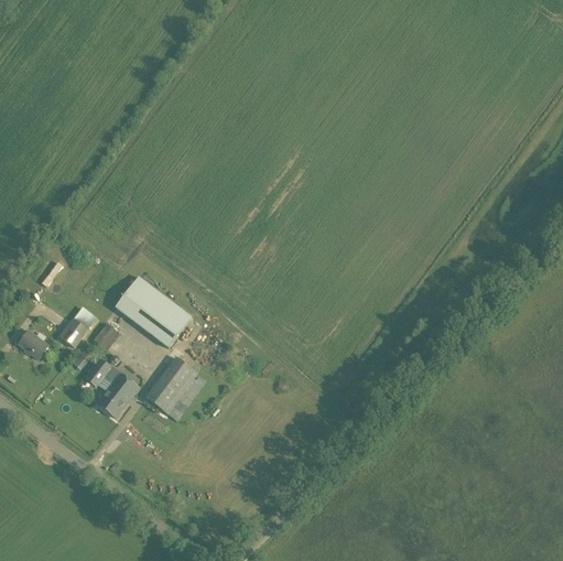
[(169,347),(192,316),(138,276),(115,306),(169,347)]
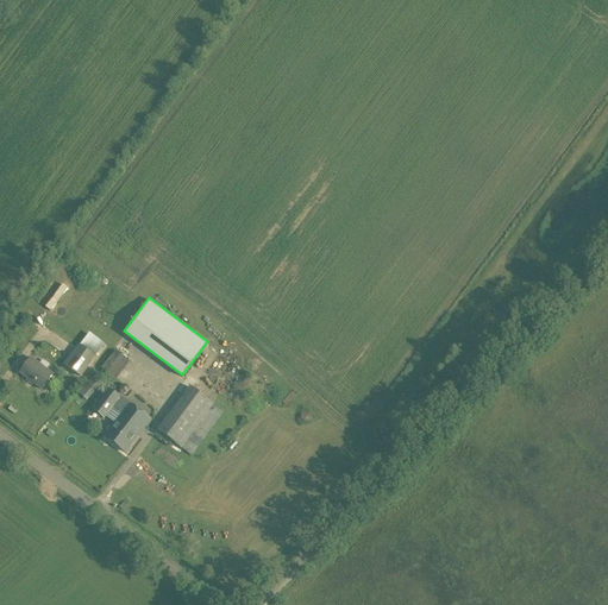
[(80,375),(95,354),(77,341),(63,361),(80,375)]
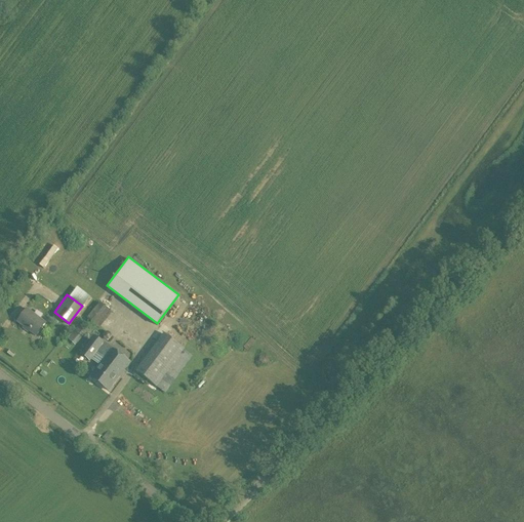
[(36,334),(45,321),(27,307),(17,320),(36,334)]
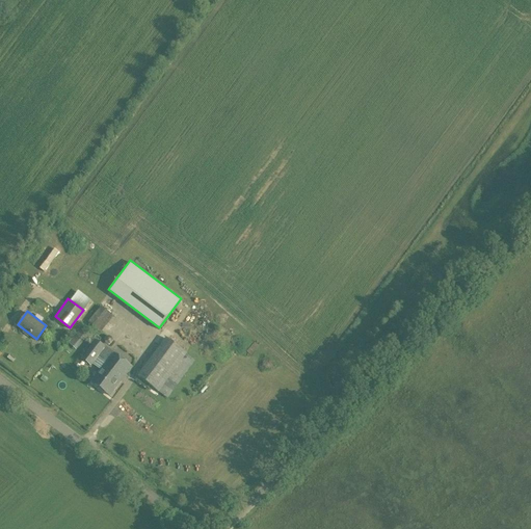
[(75,347),(85,334),(77,327),(67,340),(75,347)]
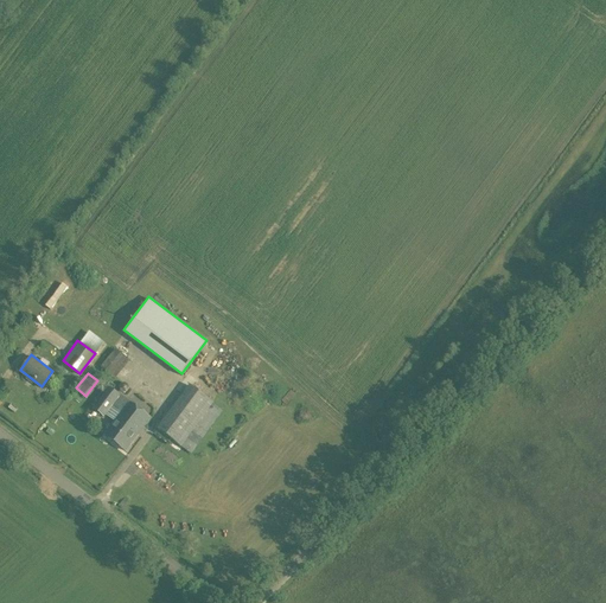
[(180,444),(212,399),(189,382),(155,427),(180,444)]
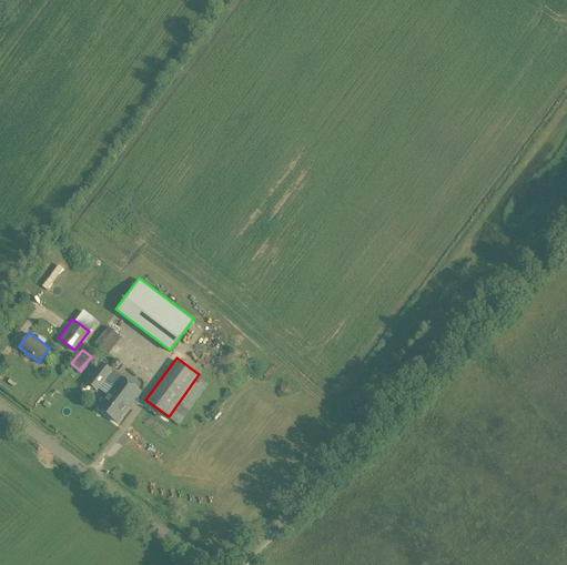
[(98,387),(112,369),(101,360),(87,380),(98,387)]
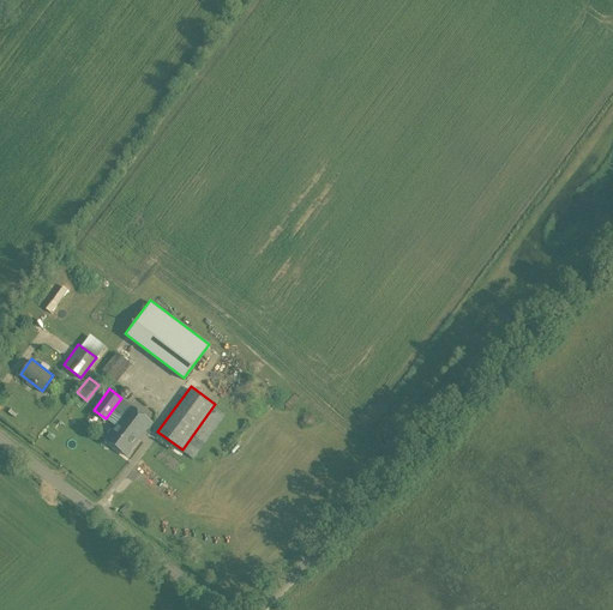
[(126,453),(151,420),(131,405),(106,438),(126,453)]
